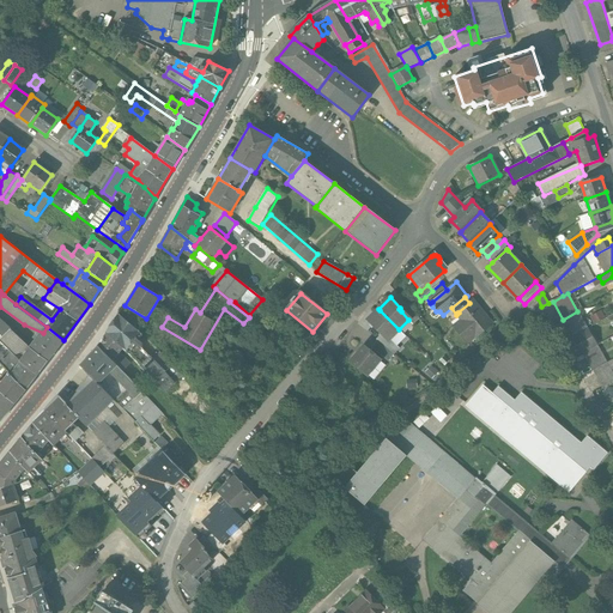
[(492,325),(473,301),(469,303),(457,313),(459,313),(465,321),(455,328),(468,344),(492,325)]
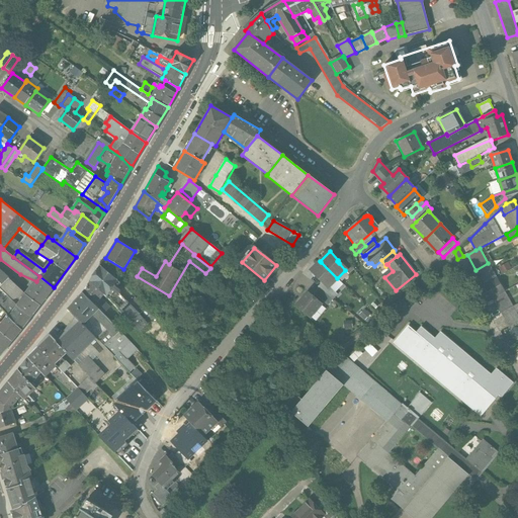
[(344,258),(339,263),(345,270),(349,274),(354,269),(344,258)]
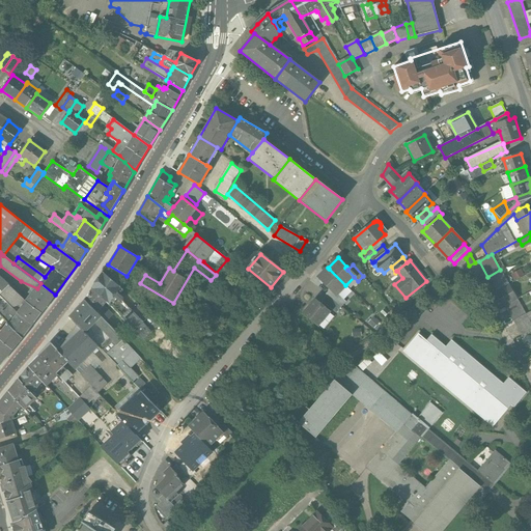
[(346,286),(345,285),(329,269),(318,279),(327,287),(329,285),(331,288),(337,295),(338,294),(346,286)]
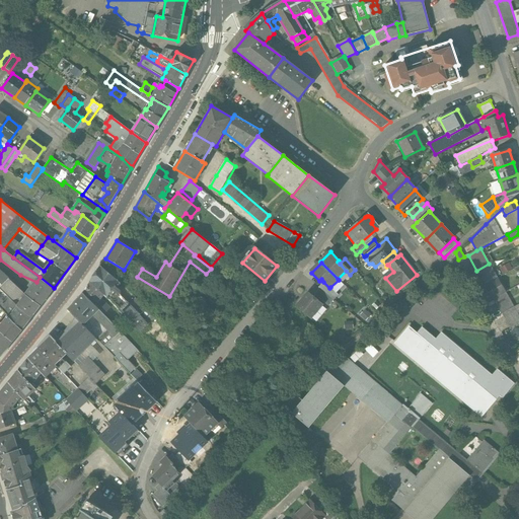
[(497,278),(489,264),(476,271),(485,285),(497,278)]
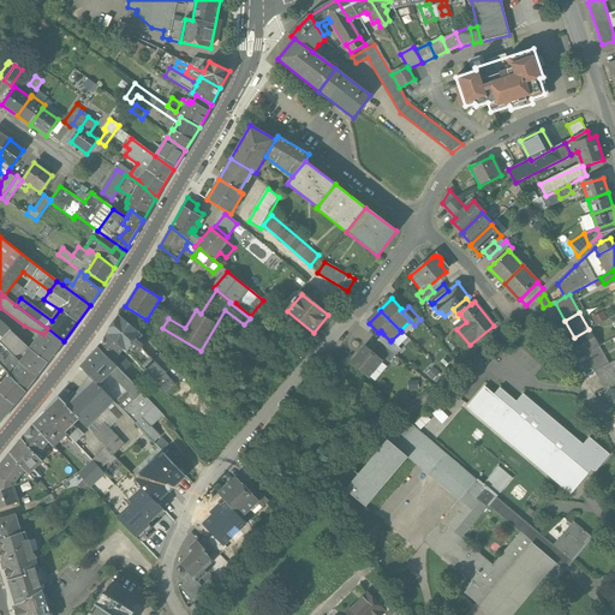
[(124,350),(126,353),(129,348),(139,333),(119,316),(107,334),(125,348),(124,350)]
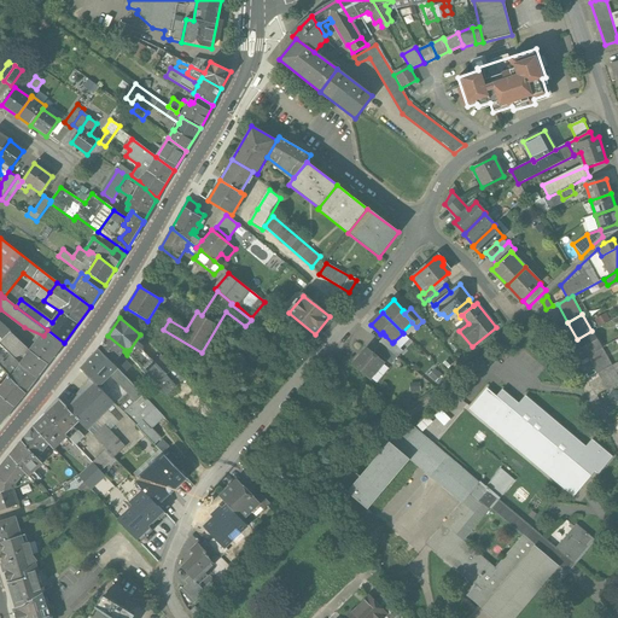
[(28,355),(30,351),(11,332),(7,336),(1,330),(0,331),(0,342),(16,357),(27,354),(28,355)]
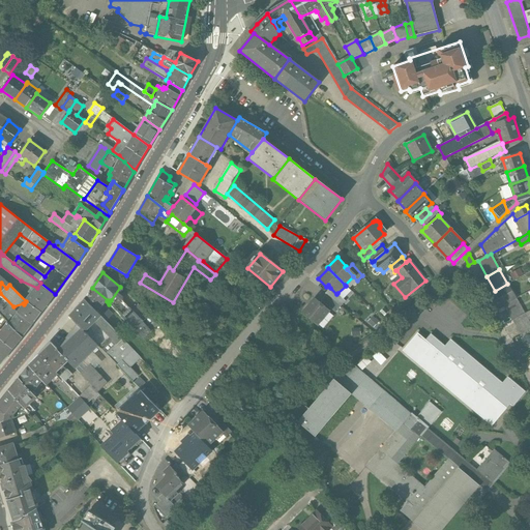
[(26,301),(41,313),(55,294),(40,283),(37,288),(26,301)]
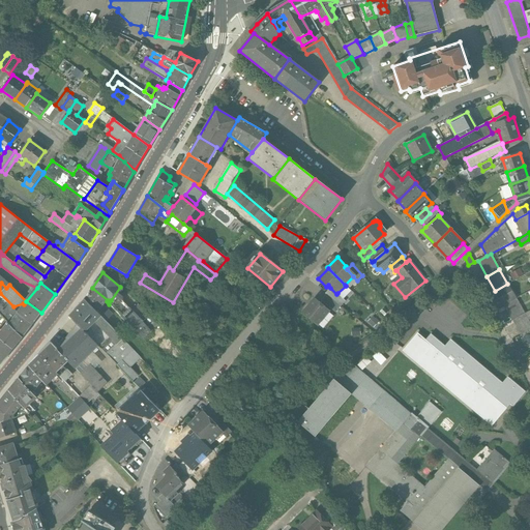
[(517,299),(507,284),(495,291),(487,295),(495,311),(503,305),(517,299)]
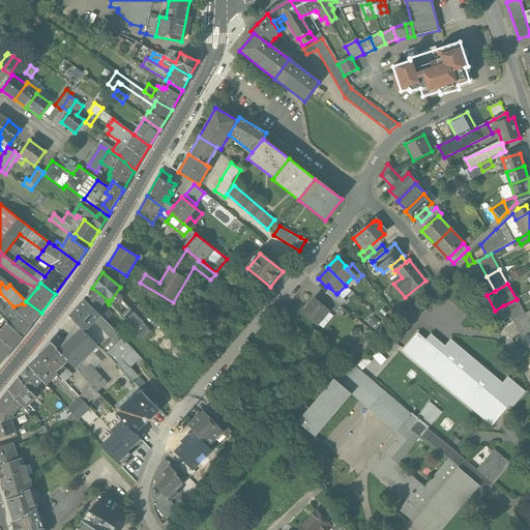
[(108,300),(92,288),(85,300),(98,314),(104,308),(101,307),(107,301),(108,300)]
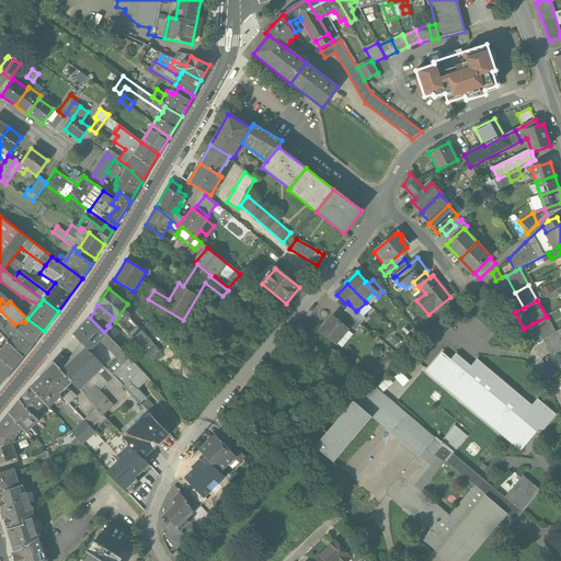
[(356,311),(350,305),(344,310),(345,311),(355,320),(362,315),(357,310),(356,311)]
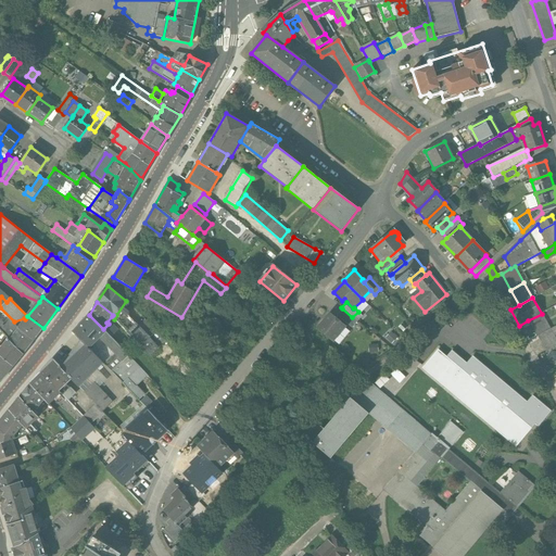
[(357,321),(352,317),(342,308),(337,316),(352,328),(357,321)]
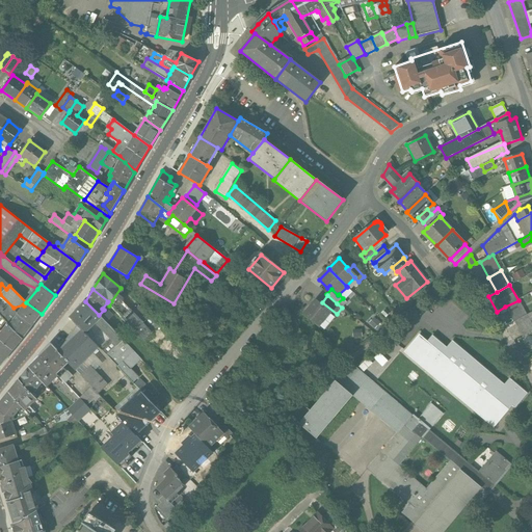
[(330,313),(316,300),(303,315),(318,327),(330,313)]
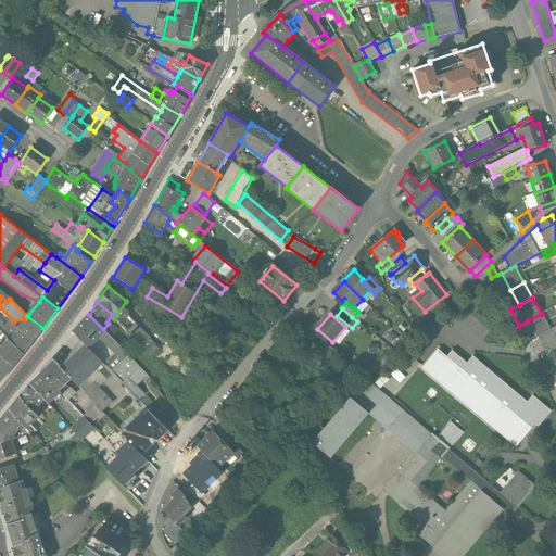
[(551,329),(542,314),(528,320),(538,337),(551,329)]
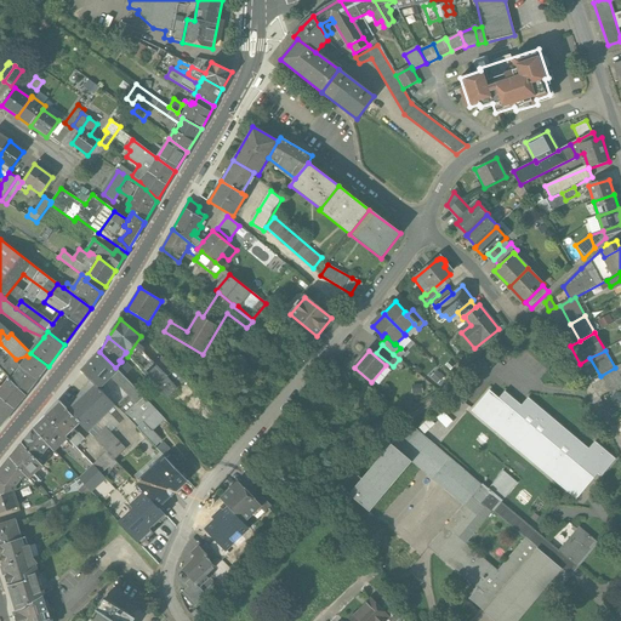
[(115,368),(100,352),(81,371),(91,381),(100,389),(112,377),(131,398),(137,391),(131,385),(115,368)]
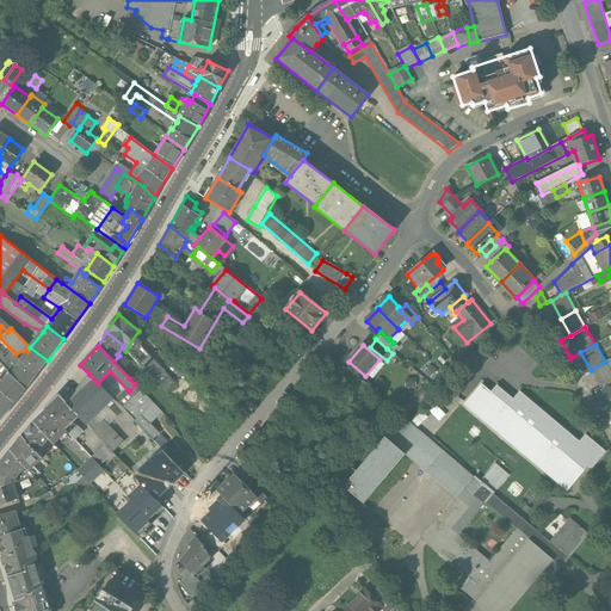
[(131,349),(128,346),(125,351),(142,368),(148,363),(134,349),(131,349)]
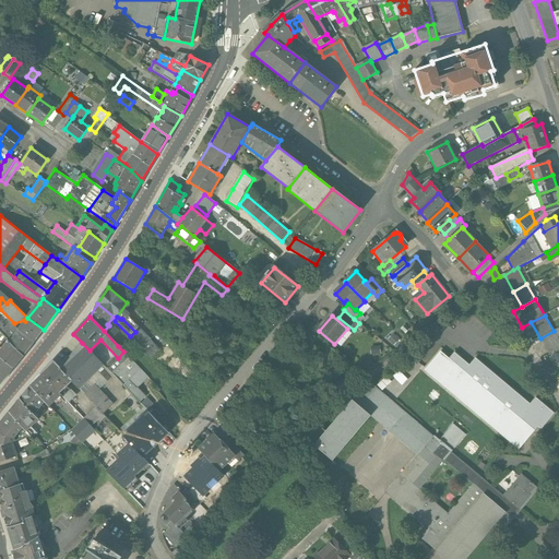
[(44,330),(27,318),(25,321),(19,330),(33,343),(44,330)]
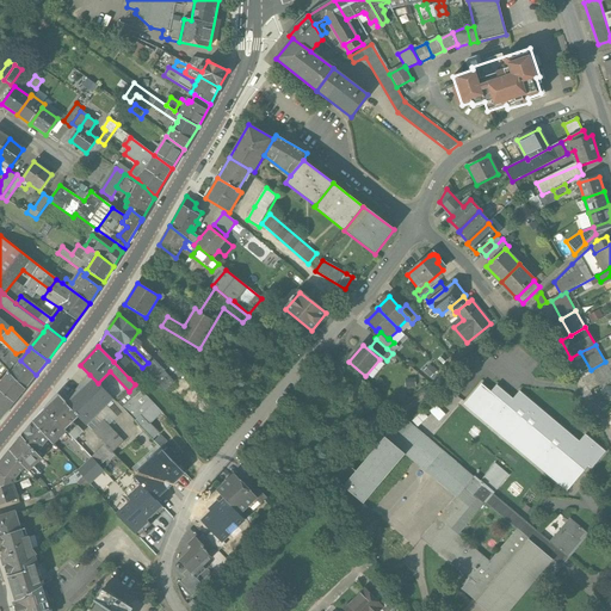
[(0,363),(8,371),(25,389),(36,375),(20,360),(11,351),(5,357),(0,351),(0,363)]
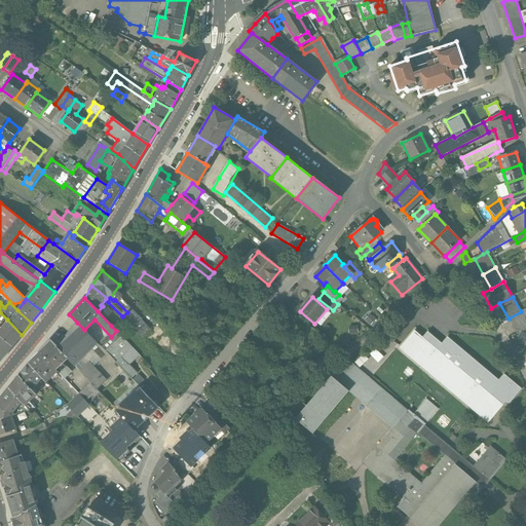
[(138,302),(127,312),(122,316),(171,366),(187,351),(138,302)]
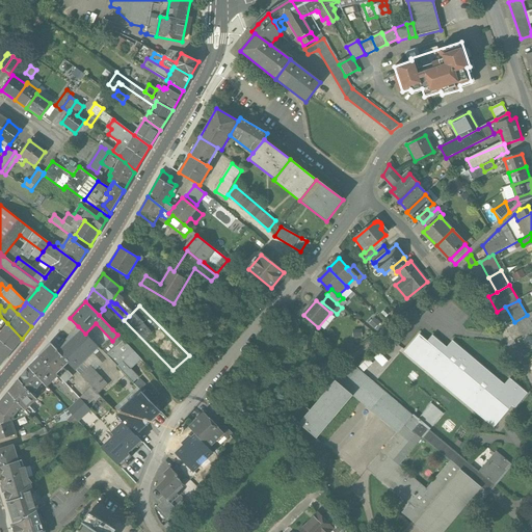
[(117,324),(104,310),(99,315),(112,329),(117,324)]
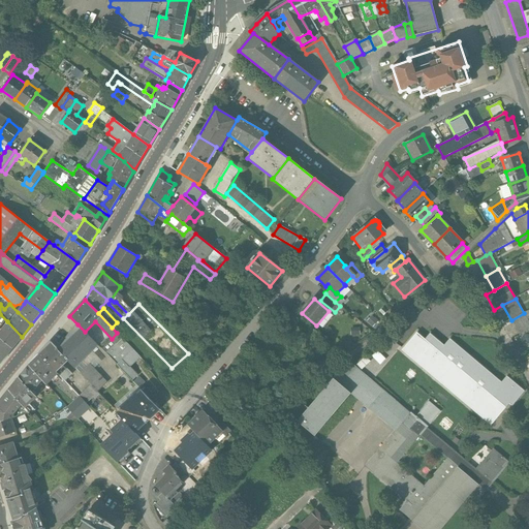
[(528,330),(528,321),(524,313),(511,320),(520,335),(528,330)]
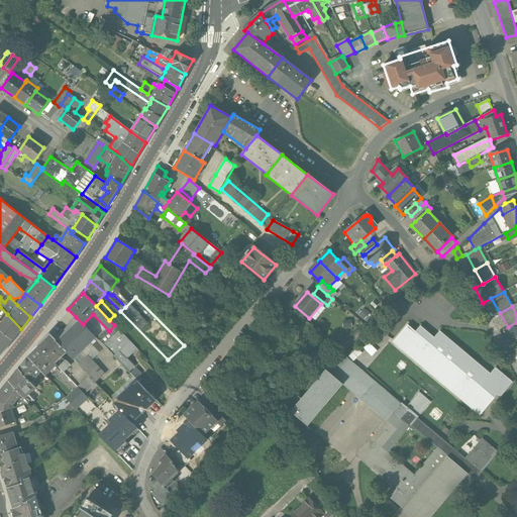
[(0,329),(12,340),(21,329),(7,314),(6,316),(7,316),(0,324),(0,329)]
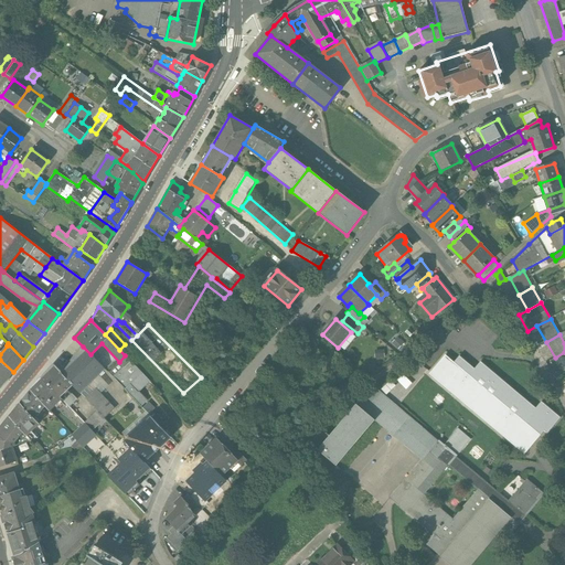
[(91,354),(83,347),(62,374),(72,385),(97,412),(104,419),(115,408),(100,393),(109,386),(98,376),(105,370),(91,354)]
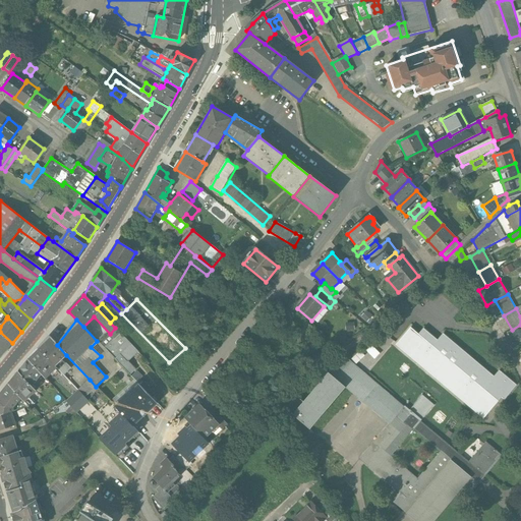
[(412,325),(397,343),(485,416),(504,395),(506,396),(517,383),(500,368),(496,373),(445,332),(440,339),(425,327),(420,332),(412,325)]
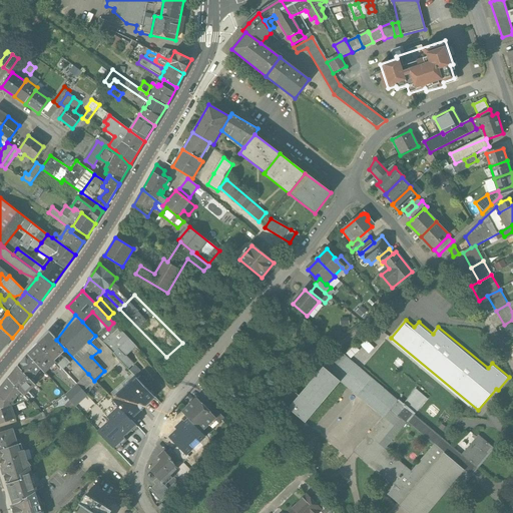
[(136,347),(113,323),(108,329),(98,338),(120,362),(125,357),(136,347)]
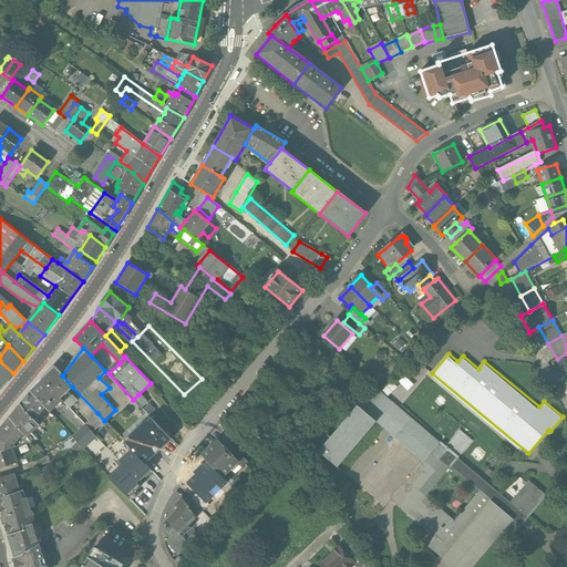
[(0,389),(13,373),(0,361),(0,389)]
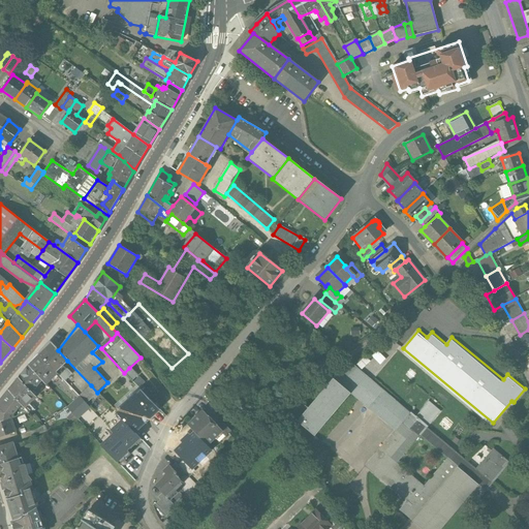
[(39,354),(58,374),(64,381),(71,374),(63,365),(67,361),(58,350),(50,342),(47,345),(47,346),(39,354)]
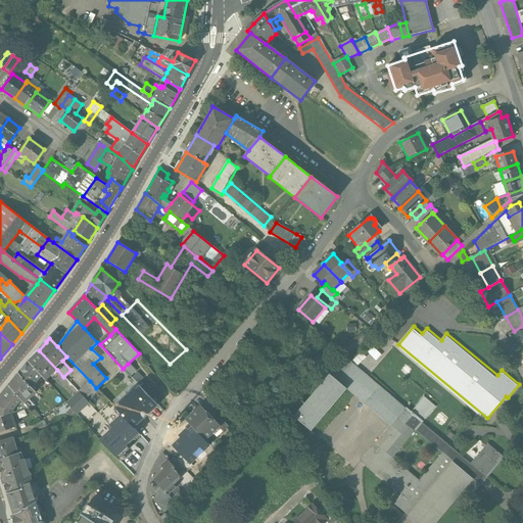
[(29,362),(42,376),(46,380),(57,370),(39,350),(29,362)]
